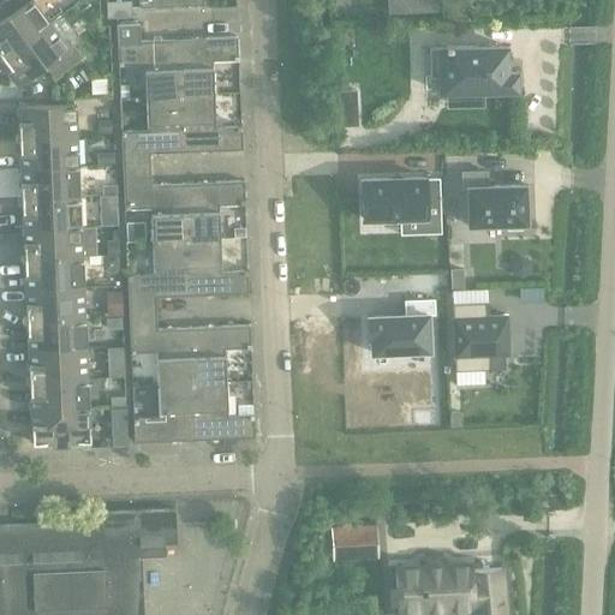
[(0,53),(4,59),(51,24),(31,0),(5,0),(0,5),(9,17),(0,22),(0,53)]
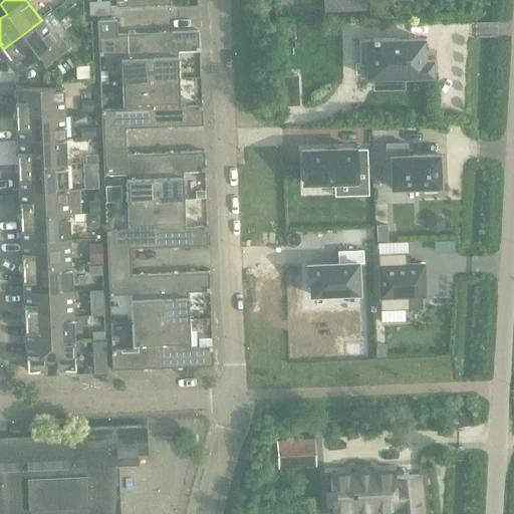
[(324,0),(325,11),(366,9),(365,0),(324,0)]
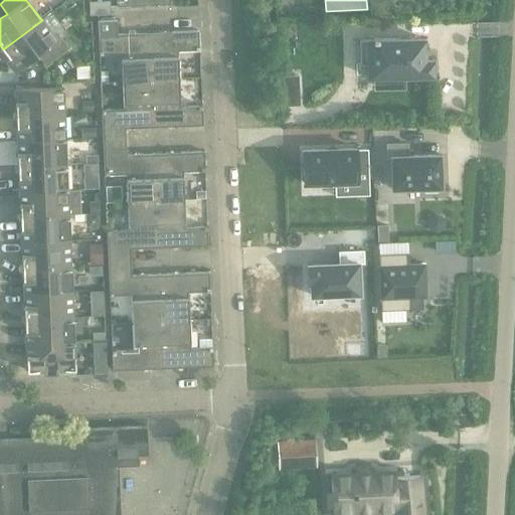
[(111,1),(90,2),(91,16),(111,15),(111,1)]
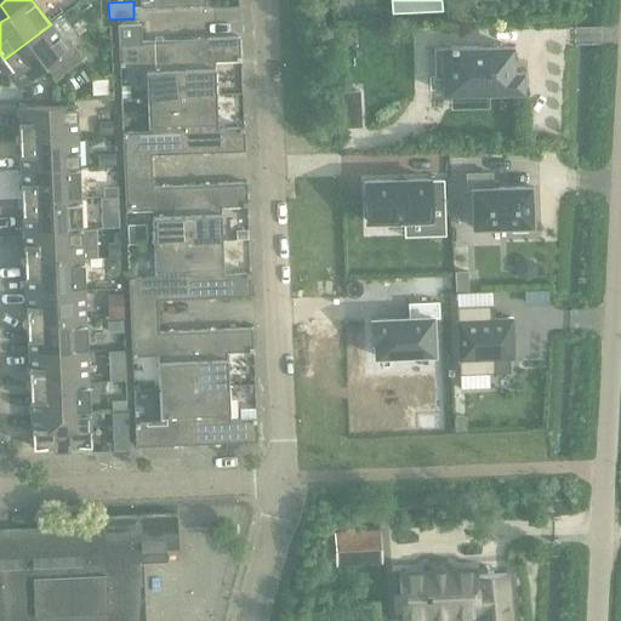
[(51,24),(4,60),(13,73),(10,77),(18,89),(46,68),(55,80),(84,60),(74,46),(69,50),(51,24)]
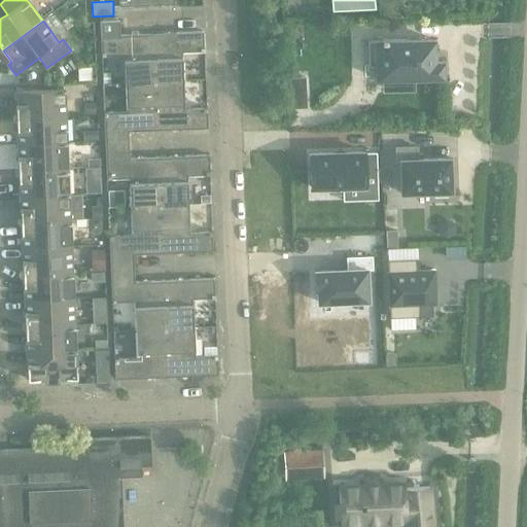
[(120,22),(101,22),(101,36),(102,57),(125,56),(126,83),(154,82),(152,34),(120,36),(120,22)]
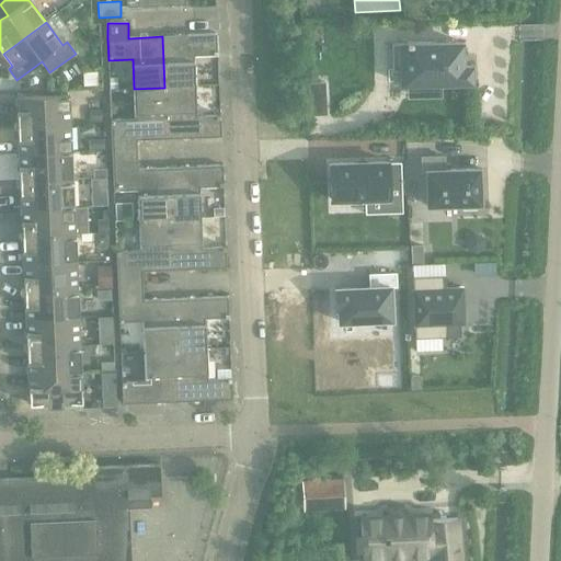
[(217,34),(162,36),(164,88),(196,87),(194,56),(218,55),(217,34)]
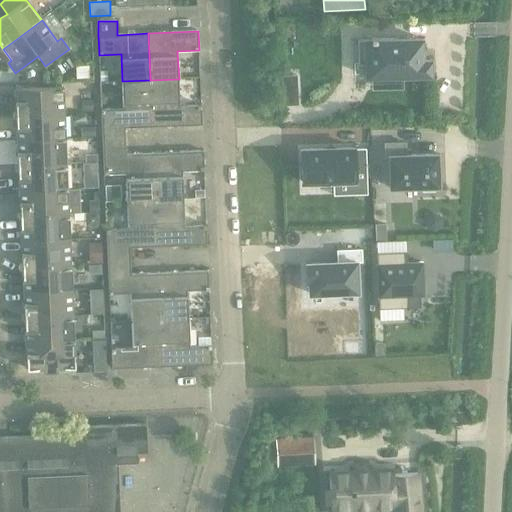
[(367,77),(371,77),(431,75),(430,61),(422,61),(422,39),(399,40),(398,39),(396,39),(395,38),(376,39),(376,38),(371,38),(371,39),(366,39),(366,40),(358,40),(358,64),(366,64),(367,77)]
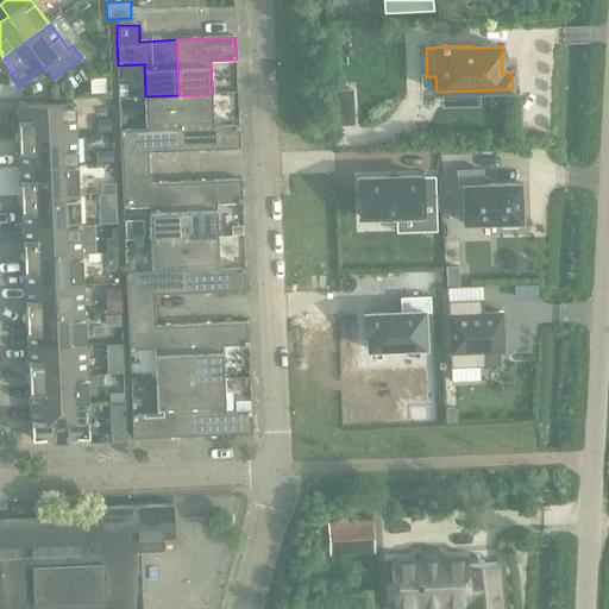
[(353,90),(336,92),(337,101),(353,101),(353,90)]
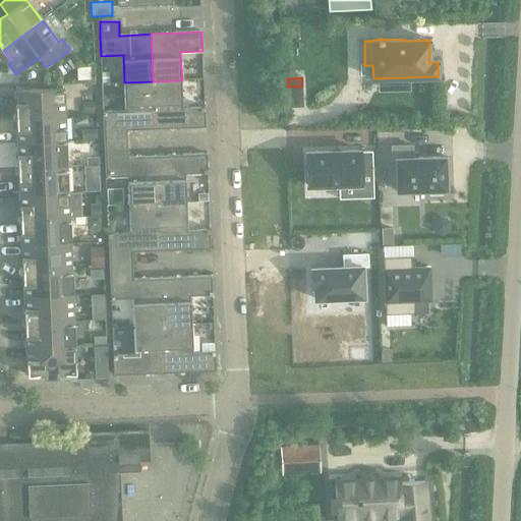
[(182,80),(153,81),(155,129),(206,127),(205,108),(183,108),(182,80)]
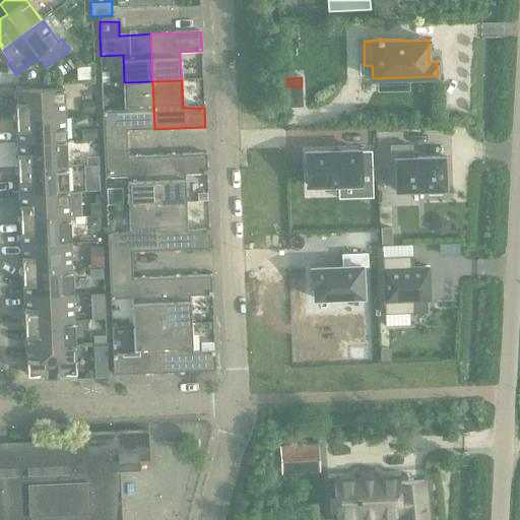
[(103,112),(105,144),(128,143),(127,130),(154,129),(152,81),(124,82),(125,111),(103,112)]
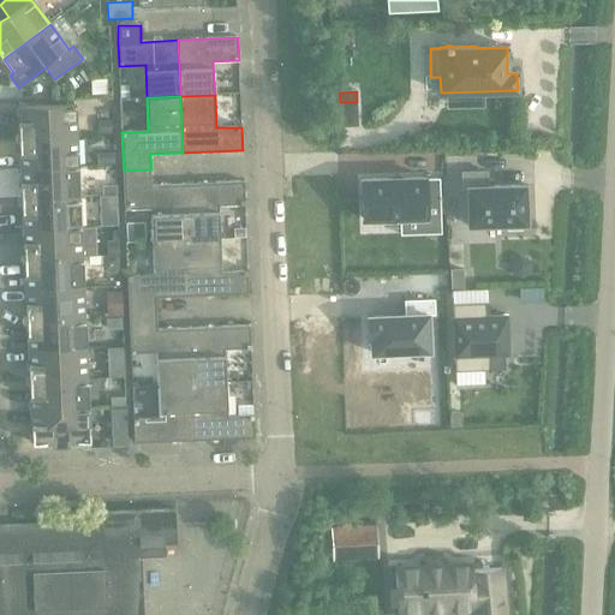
[(19,121),(21,138),(77,136),(76,105),(19,107),(19,121)]
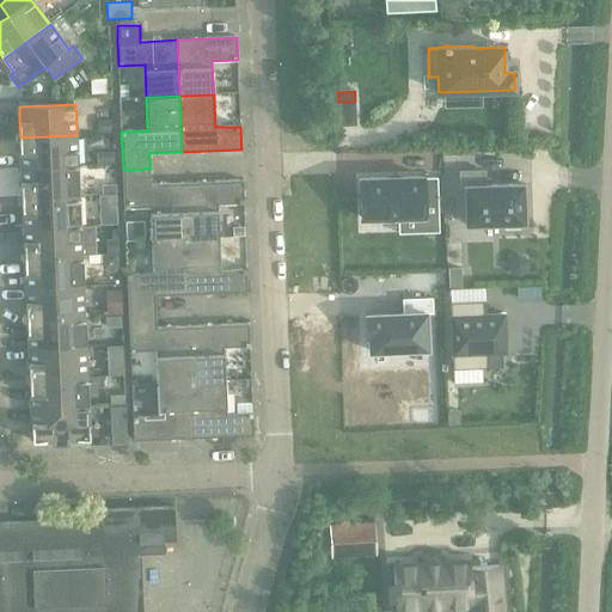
[(112,121),(99,121),(99,134),(112,133),(112,121)]
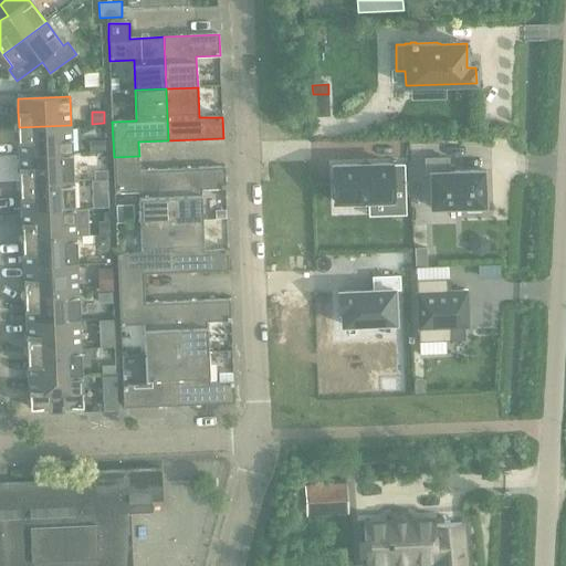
[(71,125),(19,127),(19,144),(20,156),(73,154),(71,125)]
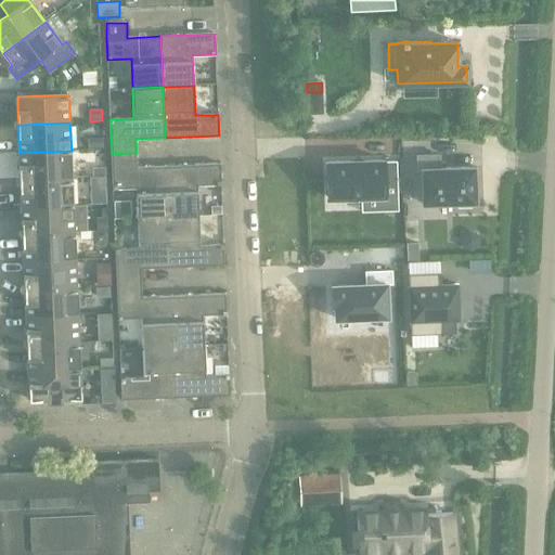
[(102,138),(89,139),(90,149),(103,149),(102,138)]
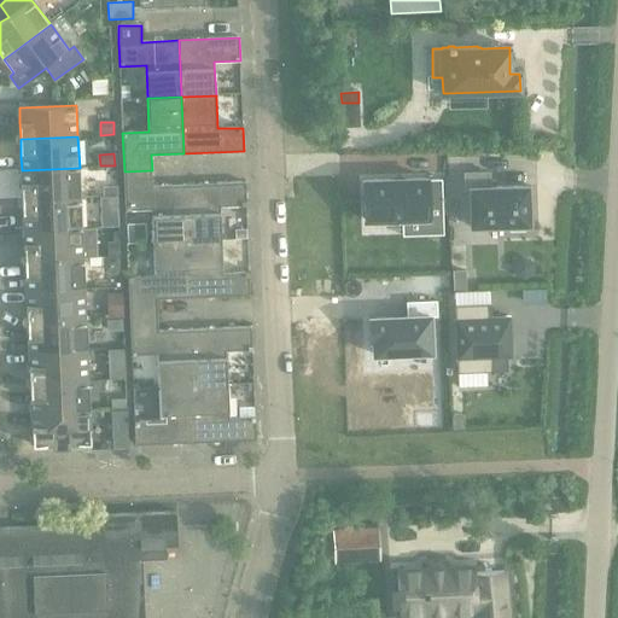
[(80,168),(22,170),(22,184),(23,200),(81,198),(80,168)]
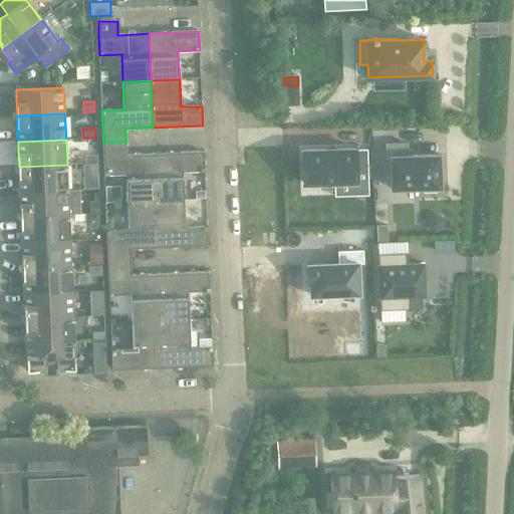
[(126,142),(103,143),(104,175),(126,175),(127,202),(156,201),(154,154),(126,155),(126,142)]
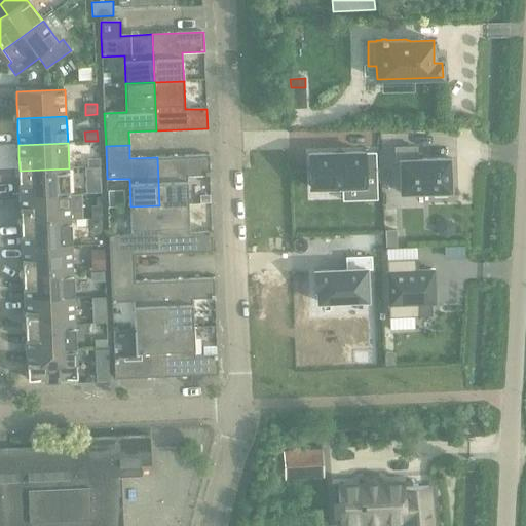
[(423,159),(422,159),(417,159),(416,147),(396,148),(397,161),(401,161),(402,193),(434,192),(434,197),(447,196),(447,191),(450,191),(450,158),(423,159)]
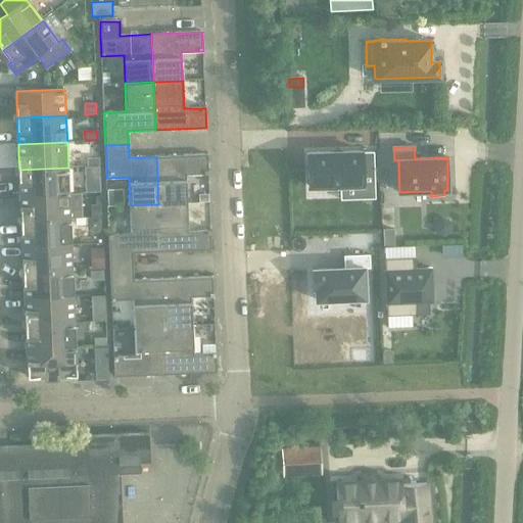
[(362,151),(307,152),(310,187),(340,186),(340,200),(375,199),(375,170),(374,151),(362,152),(362,151)]
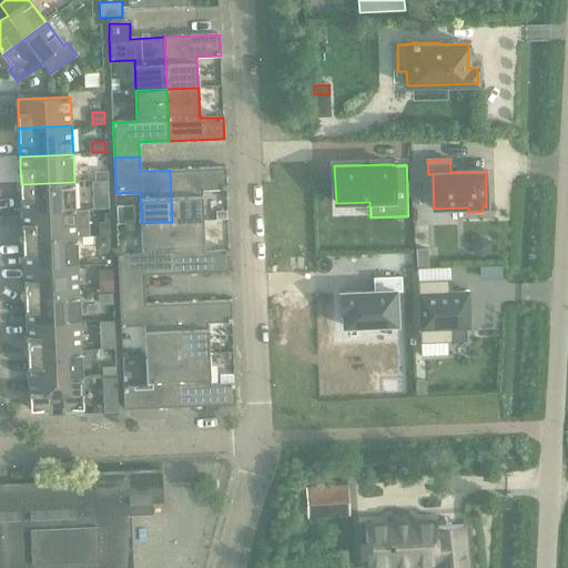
[(225,168),(170,170),(172,222),(204,221),(202,190),(226,189),(225,168)]
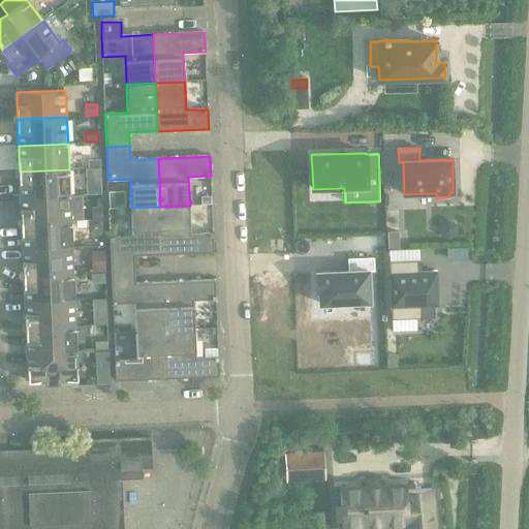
[(69,169),(20,172),(20,186),(21,186),(21,197),(70,195),(69,169)]
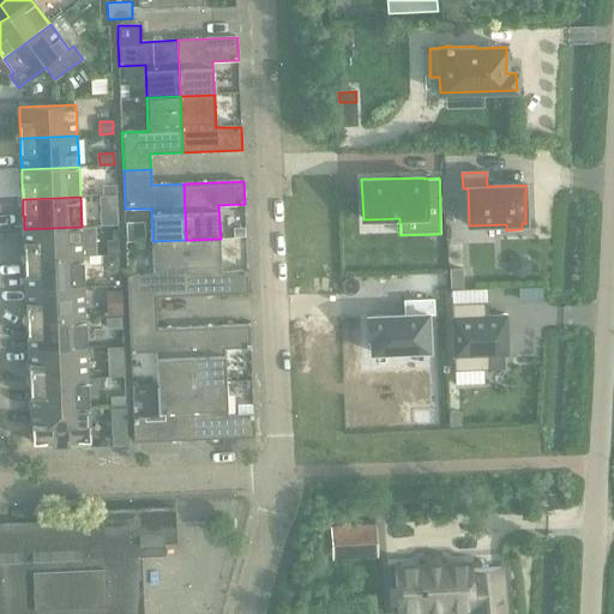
[(82,227),(24,229),(24,242),(25,259),(83,257),(82,227)]
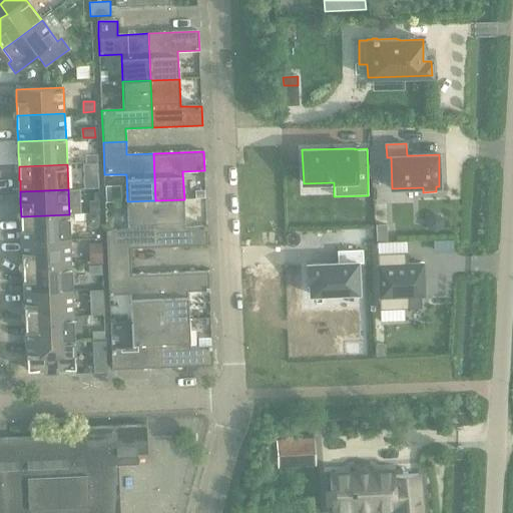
[(184,199),(155,200),(157,247),(207,245),(206,225),(185,226),(184,199)]
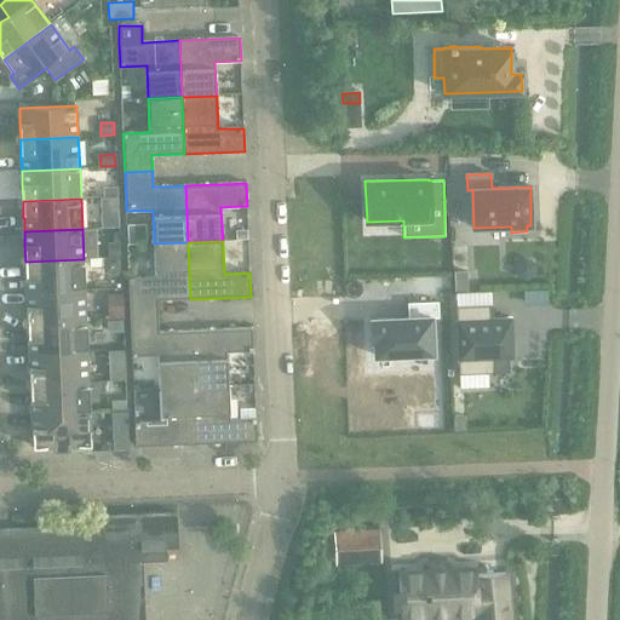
[(130,279),(131,317),(159,316),(158,300),(190,299),(188,242),(154,244),(155,277),(130,279)]
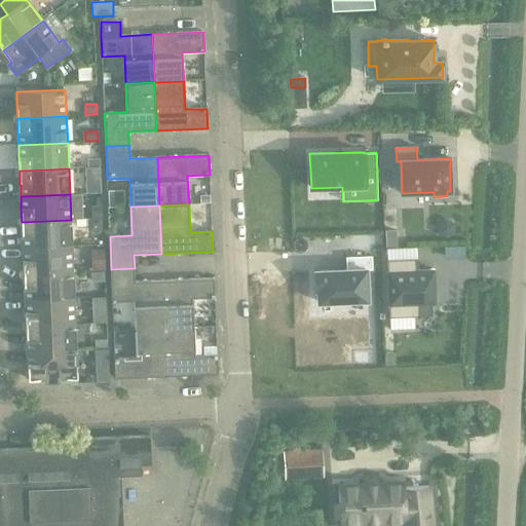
[(102,207),(92,208),(92,219),(103,219),(102,207)]
